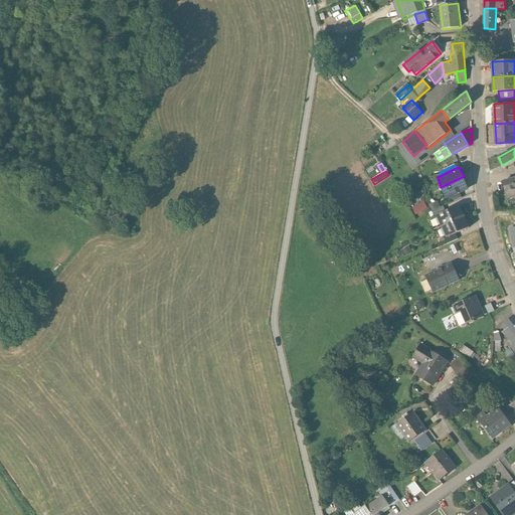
[(464,176),(441,187),(442,189),(444,190),(447,196),(448,195),(459,190),(468,185),(464,176)]
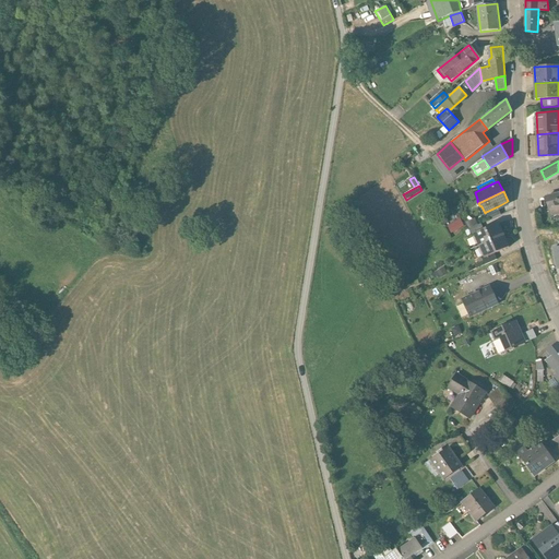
[(558,193),(546,197),(550,216),(558,214),(558,193)]
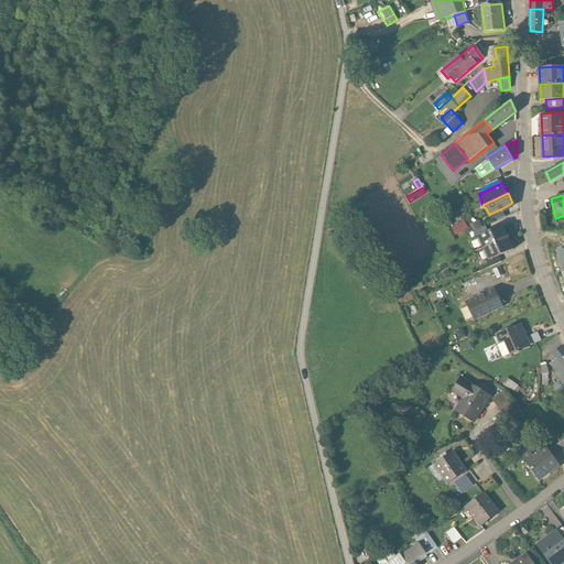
[(502,208),(490,214),(494,221),(506,216),(502,208)]
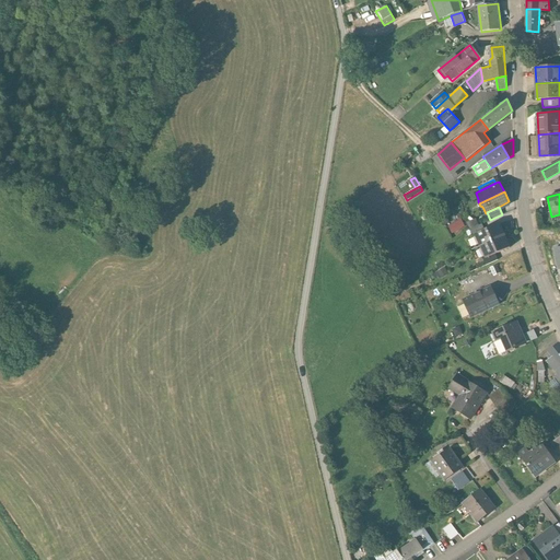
[(467,222),(470,229),(478,224),(475,218),(467,222)]
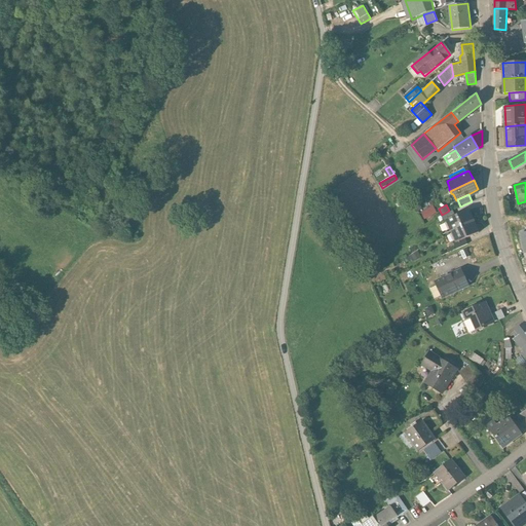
[(436,213),(433,207),(422,212),(425,218),(436,213)]
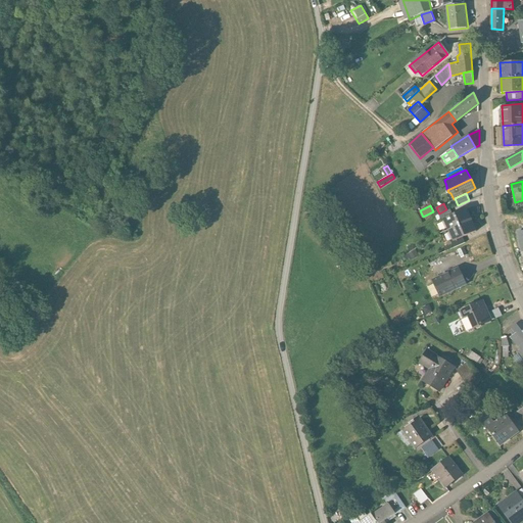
[(471,220),(466,207),(453,212),(444,217),(449,229),(471,220)]
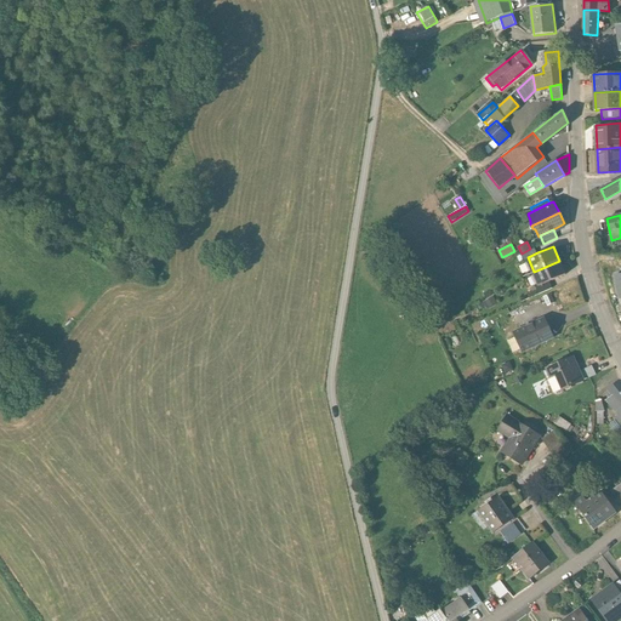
[(528,257),(537,252),(535,248),(530,249),(522,254),(517,255),(519,261),(528,257)]
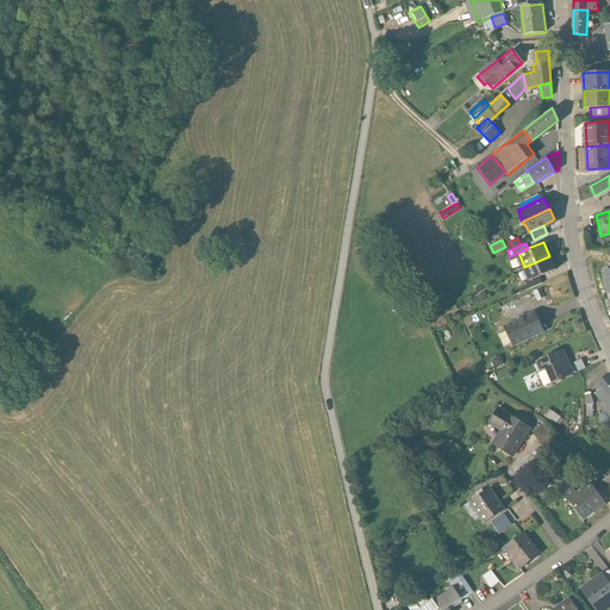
[(555,271),(549,256),(524,267),(530,281),(540,277),(555,271)]
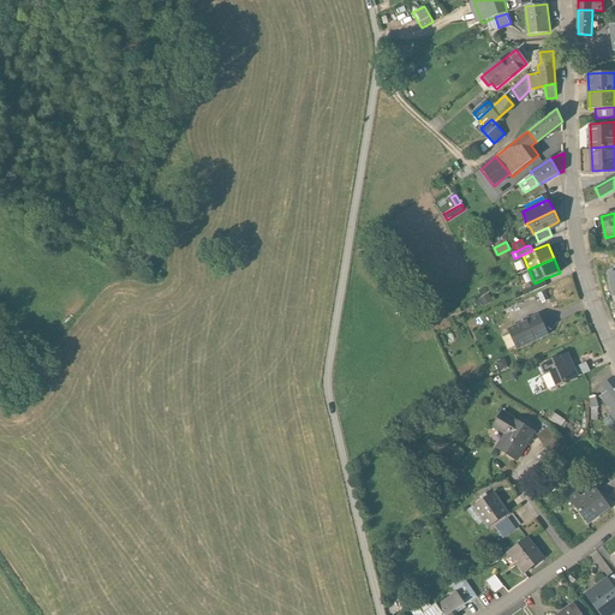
[(548,286),(544,279),(535,284),(531,285),(533,292),(548,286)]
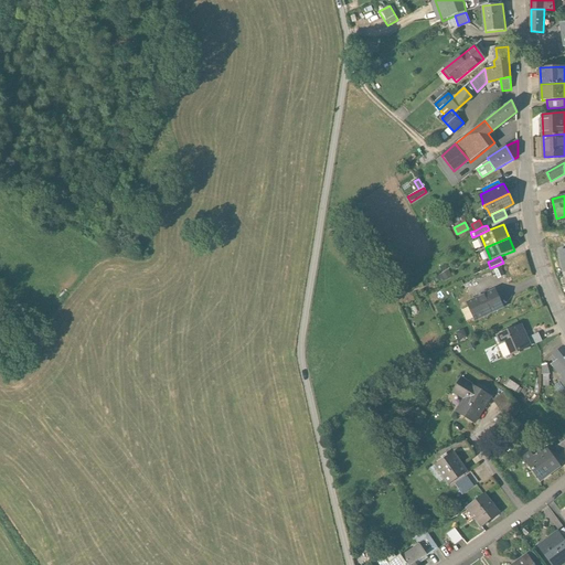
[(452,277),(449,270),(438,277),(439,280),(444,278),(445,281),(452,277)]
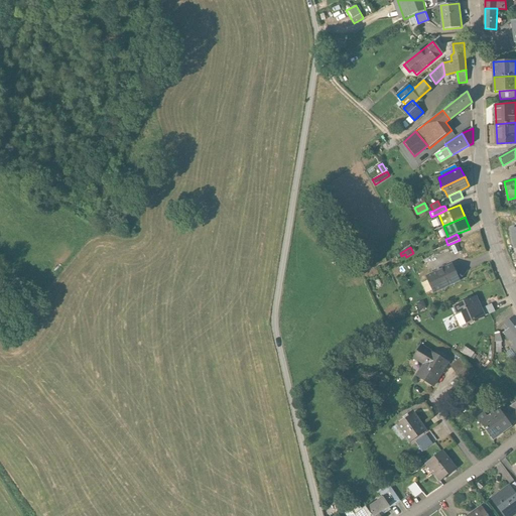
[(423,260),(429,274),(441,268),(435,255),(423,260)]
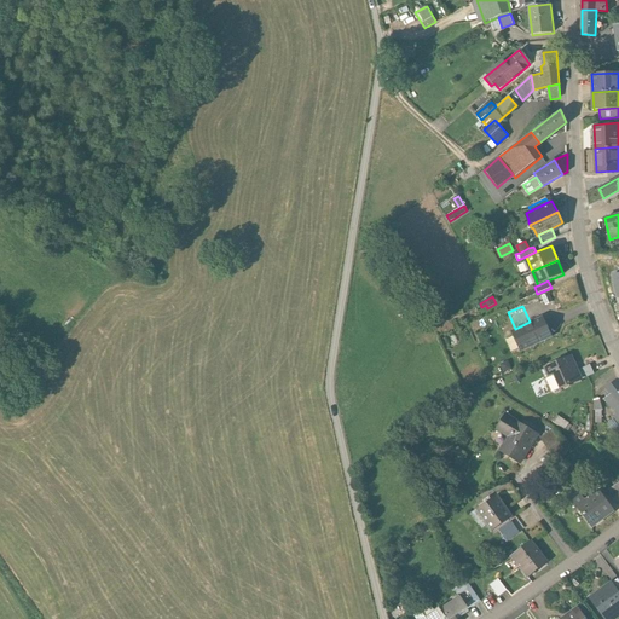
[(551,334),(543,316),(530,322),(515,329),(522,342),(530,339),(532,343),(551,334)]
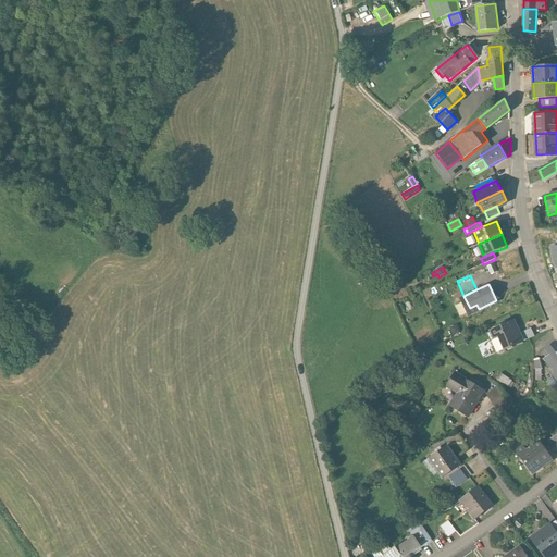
[(524,343),(515,320),(491,330),(494,338),(499,336),(505,348),(506,350),(524,343)]
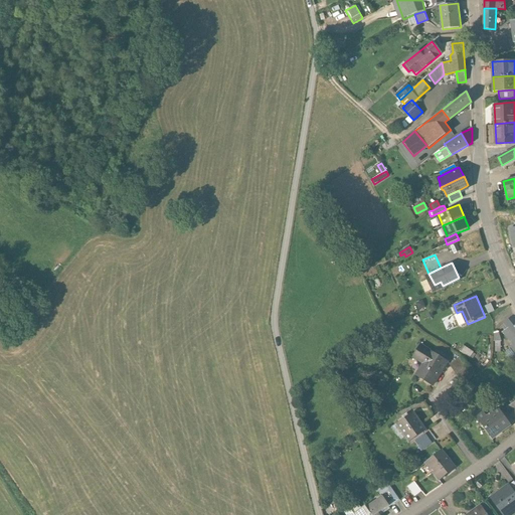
[(462,311),(457,313),(454,314),(459,325),(467,322),(462,311)]
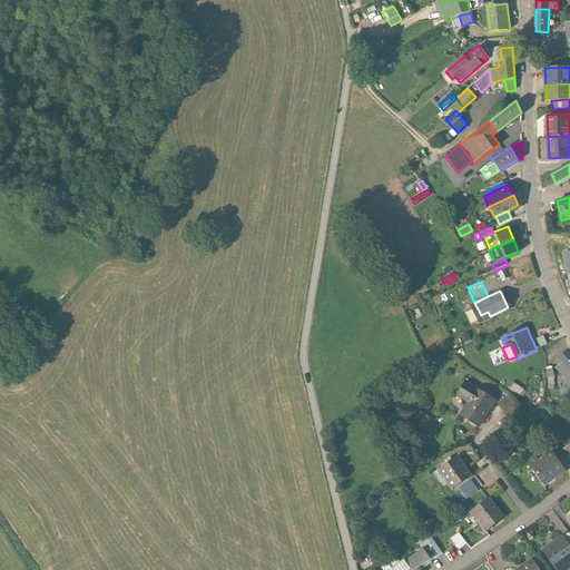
[(569,350),(569,349),(559,356),(564,364),(559,369),(568,380),(569,382),(569,350)]
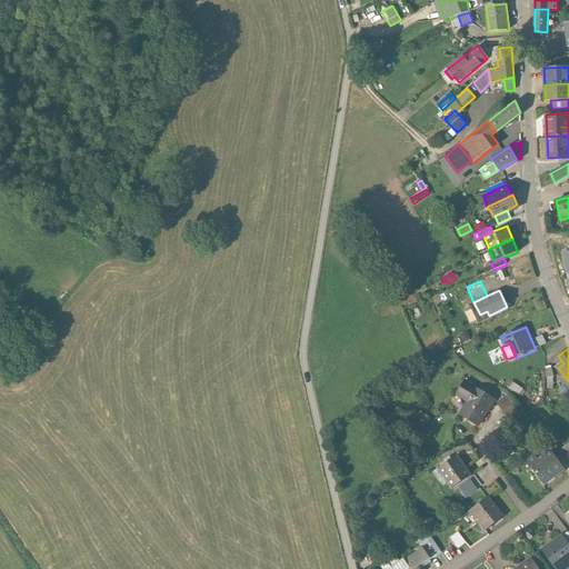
[(495,398),(465,381),(458,395),(469,401),(460,417),(478,427),(495,398)]
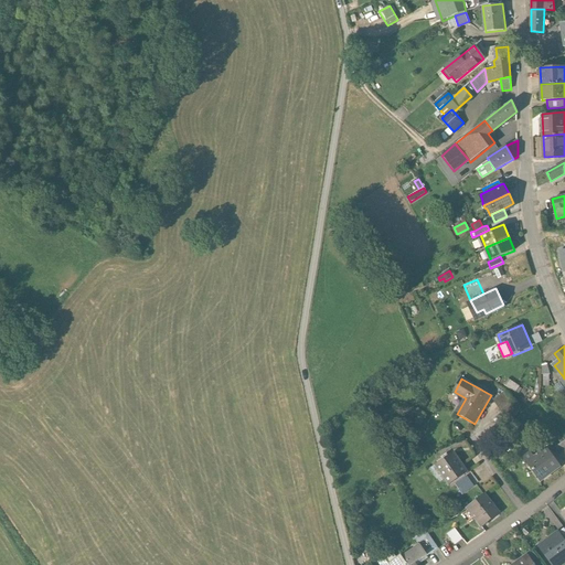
[(510,380),(505,386),(514,392),(519,385),(510,380)]
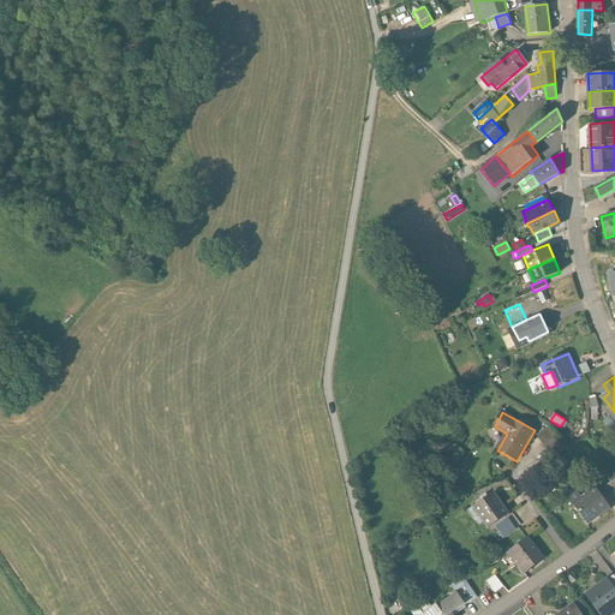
[(559,436),(551,427),(538,437),(545,447),(559,436)]
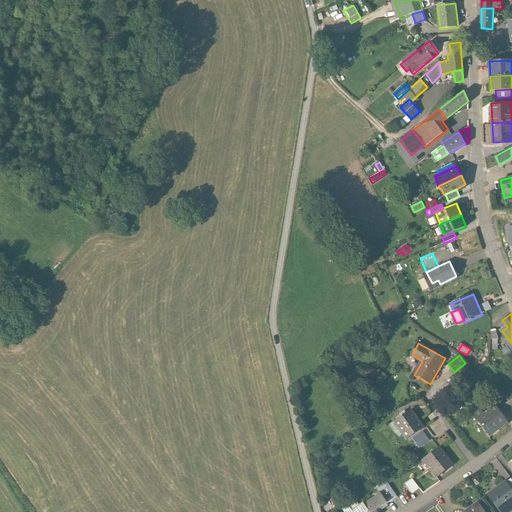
[(465,363),(454,372),(461,380),(472,372),(465,363)]
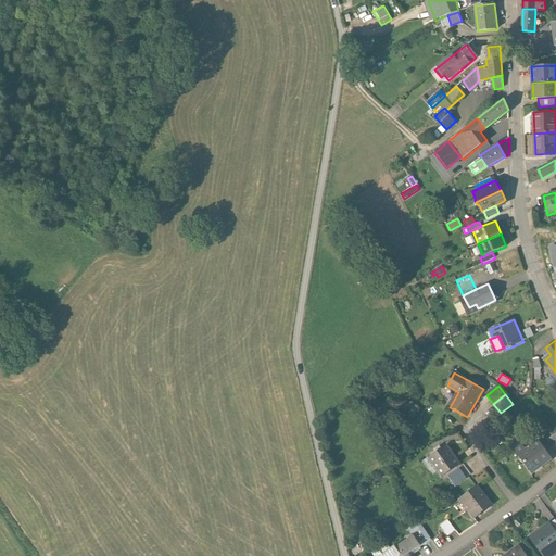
[(555,434),(546,442),(553,452),(555,450),(555,434)]
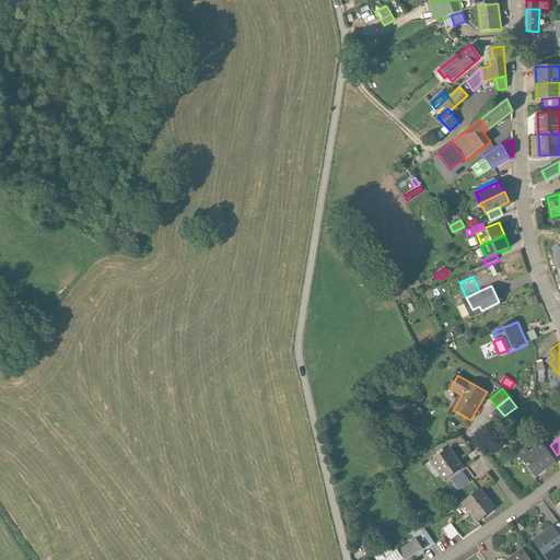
[(556,463),(541,444),(531,453),(527,448),(518,455),(535,478),(555,464),(556,463)]
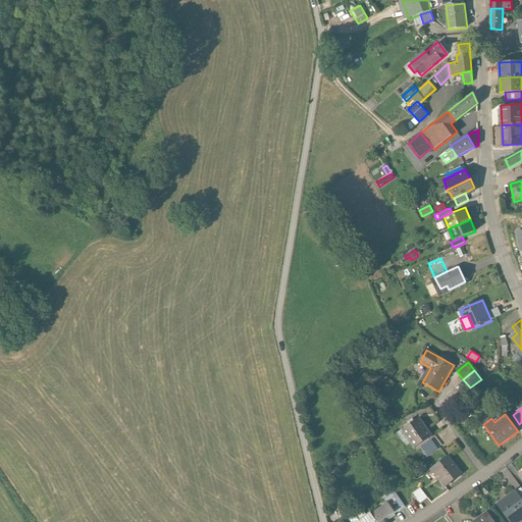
[(432,437),(420,419),(404,430),(415,449),(432,437)]
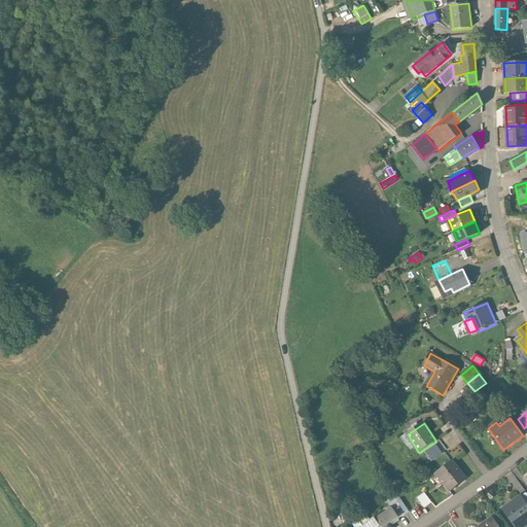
[(465,479),(453,462),(436,475),(450,491),(465,479)]
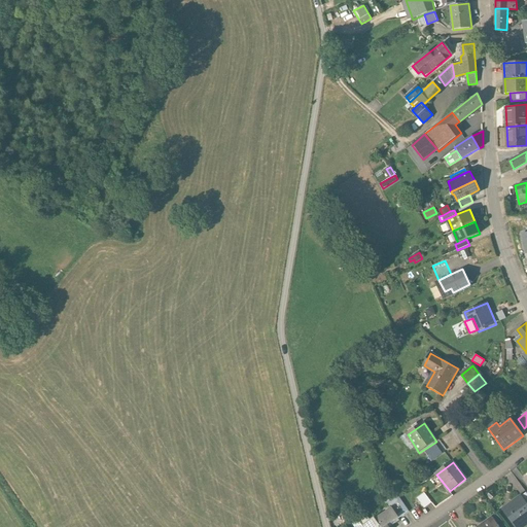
[(424,507),(425,508),(431,503),(424,494),(418,498),(424,507)]
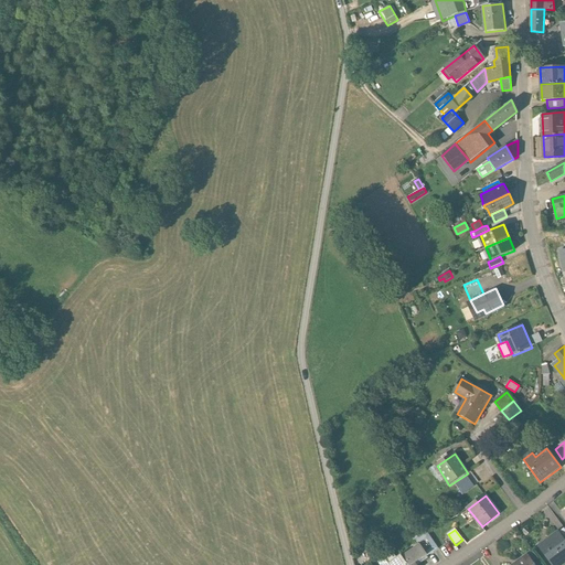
[(420,545),(428,556),(439,550),(428,532),(417,540),(420,545)]
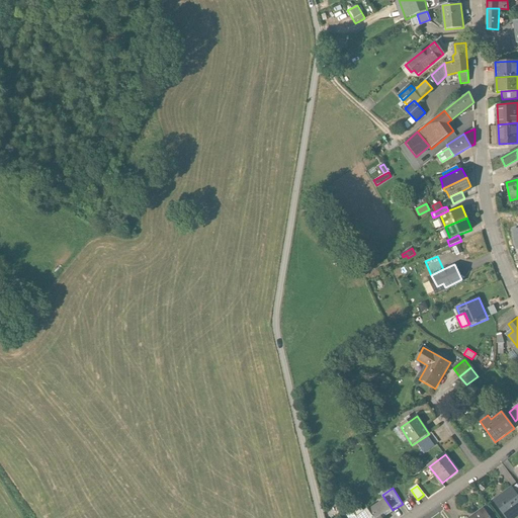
[(517,517),(517,497),(511,488),(494,501),(506,517),(517,517)]
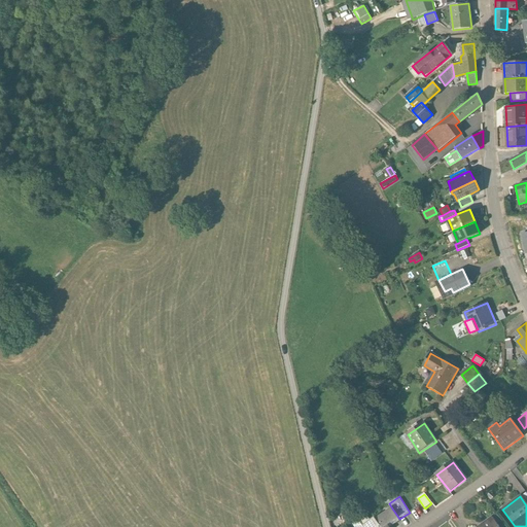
[(399,519),(392,508),(364,526),(389,526),(400,520),(399,519)]
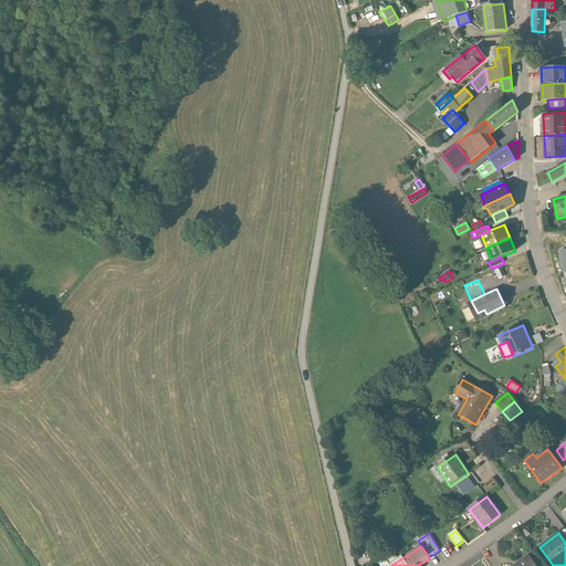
[(535,565),(527,555),(511,565),(535,565)]
